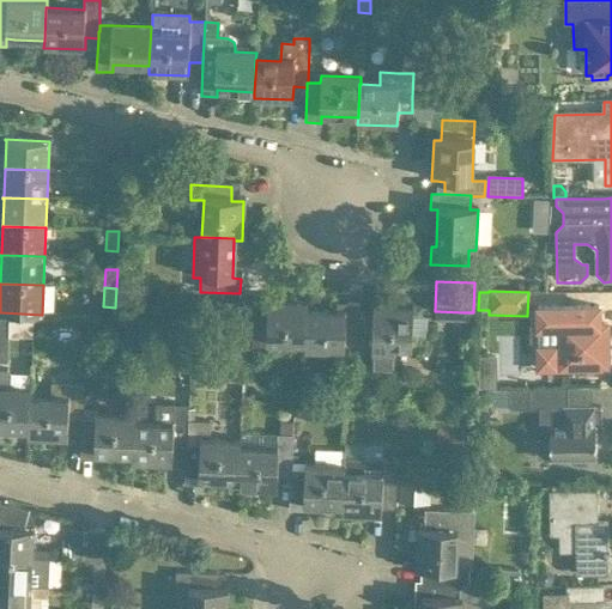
[(267,343),(304,345),(306,345),(306,311),(307,312),(307,304),(267,303),(267,317),(253,316),(252,357),(267,357),(267,343)]
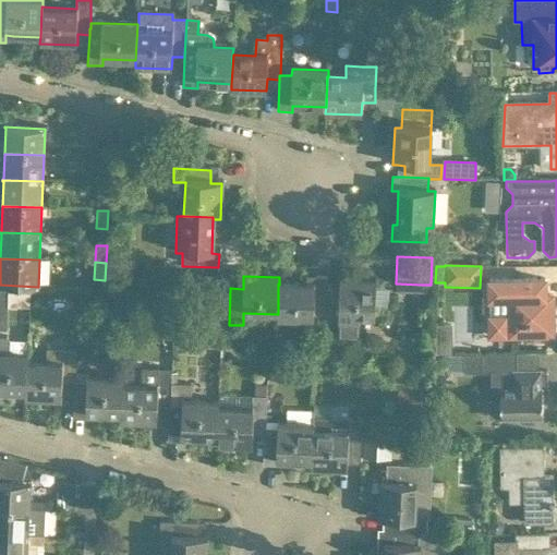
[(313,316),(325,316),(326,316),(327,291),(327,279),(313,278),(313,285),(279,285),(278,284),(278,314),(277,314),(276,322),(313,323),(313,316)]
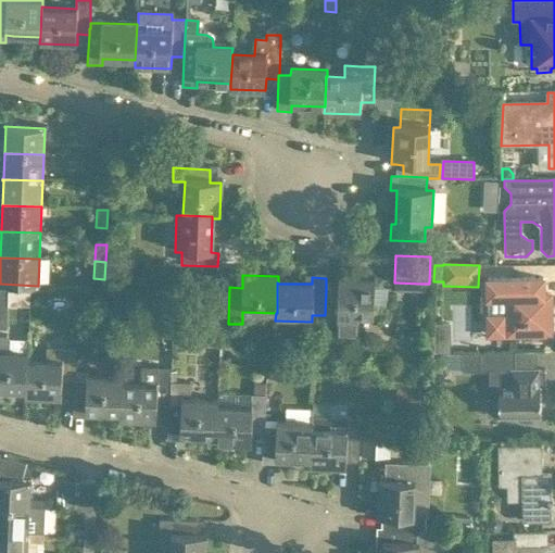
[(325,315),(324,315),(323,327),(338,328),(338,339),(355,340),(356,315),(374,316),(375,279),(338,278),(338,290),(326,290),(325,315)]
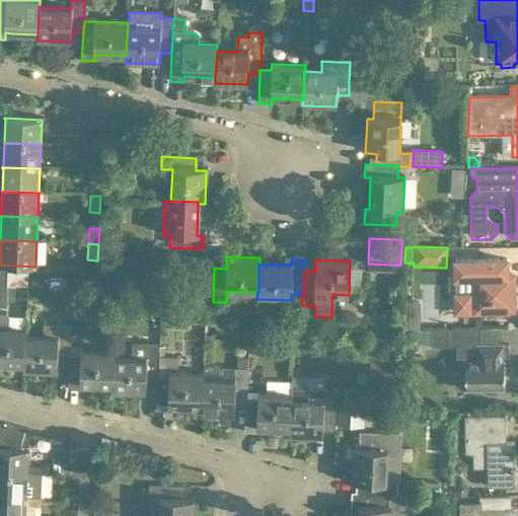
[(495,313),(495,318),(508,318),(508,313),(514,313),(514,276),(507,276),(507,261),(454,262),(454,279),(472,278),(473,296),(455,297),(455,314),(495,313)]
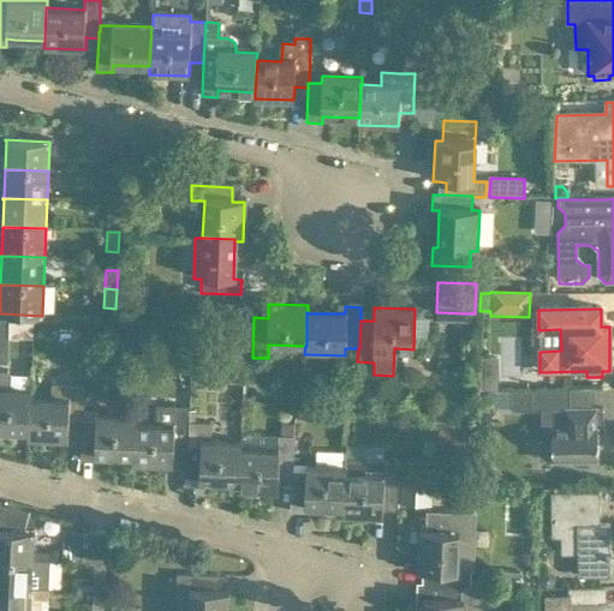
[(0,430),(29,432),(30,402),(30,391),(10,391),(11,376),(7,372),(0,371),(0,430)]
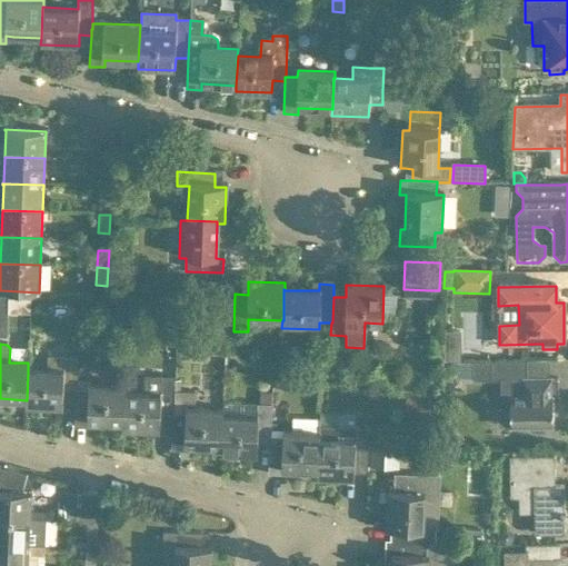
[(27,400),(26,407),(63,409),(65,397),(75,397),(75,393),(76,393),(78,361),(78,358),(46,357),(46,373),(28,373),(27,400)]
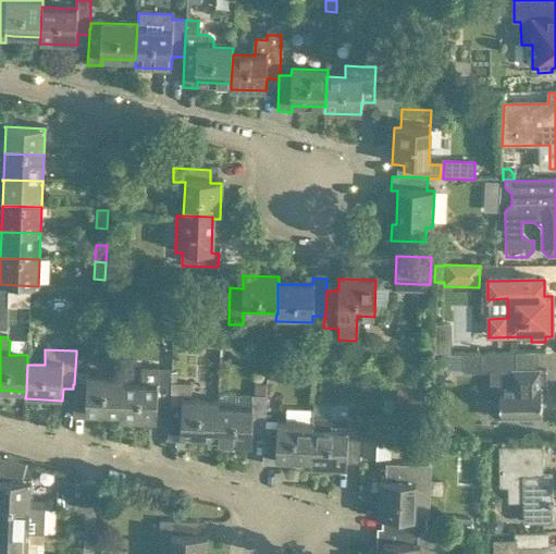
[(515,372),(515,355),(462,355),(462,357),(462,372),(462,373),(490,373),(490,401),(498,401),(499,418),(515,418),(520,423),(532,423),(538,418),(541,418),(541,399),(546,399),(545,371),(515,372)]
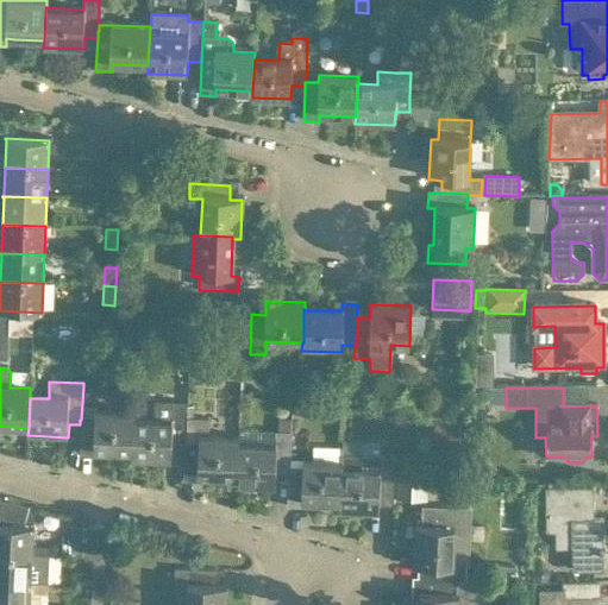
[(506,390),(493,390),(493,407),(506,407),(506,390)]
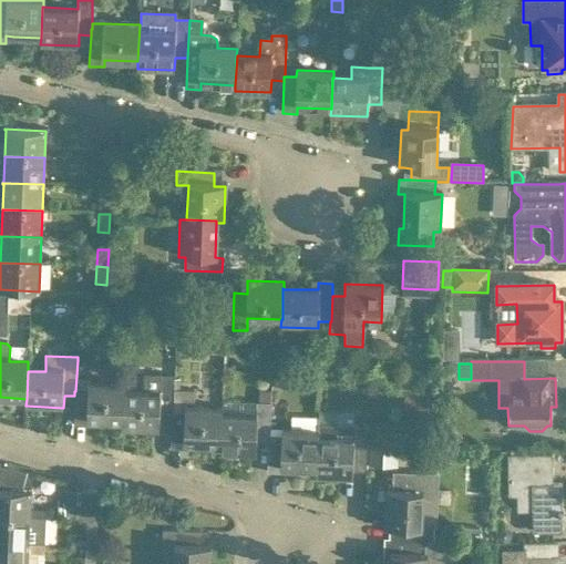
[(121,422),(121,429),(158,431),(158,419),(171,419),(171,416),(173,416),(174,391),(174,382),(174,377),(166,377),(143,376),(142,387),(125,386),(124,393),(122,393),(121,422)]
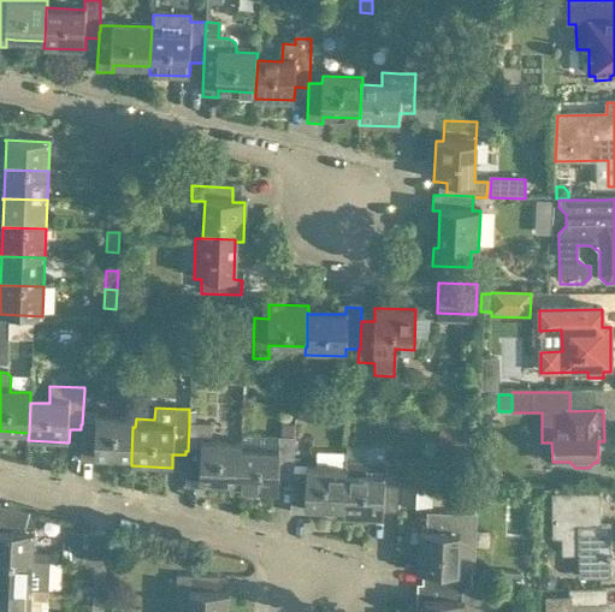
[(95,456),(131,458),(132,427),(135,427),(136,419),(95,417),(94,426),(82,425),(81,425),(81,429),(78,464),(95,464),(95,456)]
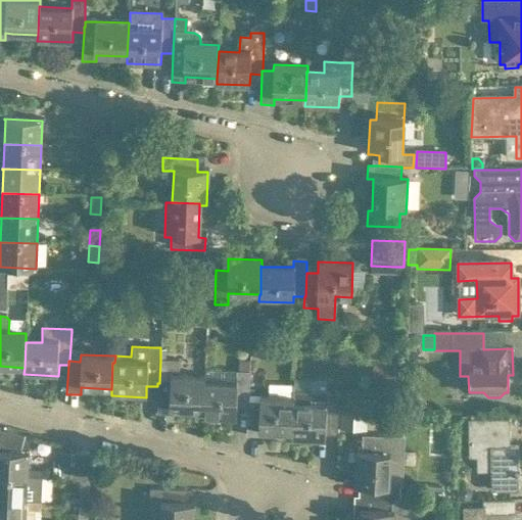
[(157,386),(156,416),(170,417),(170,410),(201,411),(203,383),(204,383),(204,377),(178,376),(179,362),(160,361),(159,383),(157,383),(157,386)]
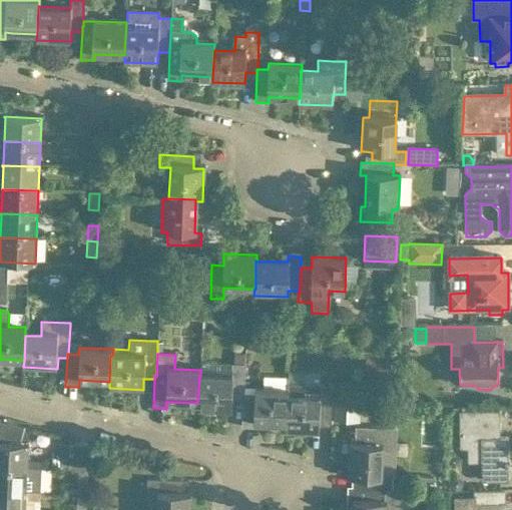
[(233,355),(233,366),(244,367),(244,356),(233,355)]
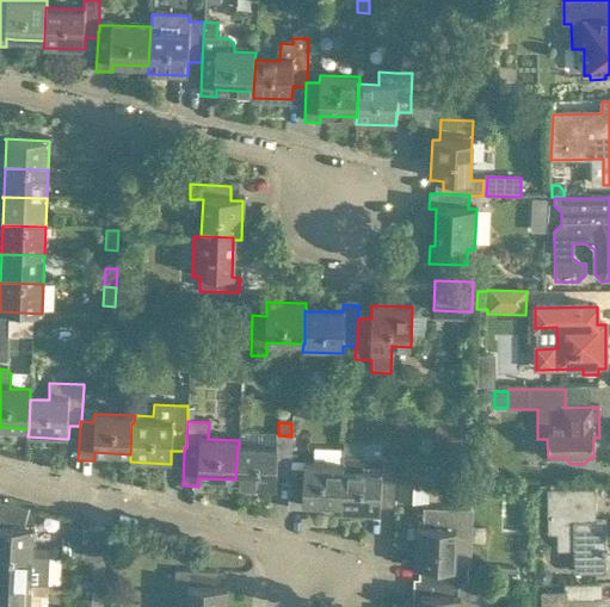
[(460,427),(435,427),(436,451),(461,450),(460,427)]
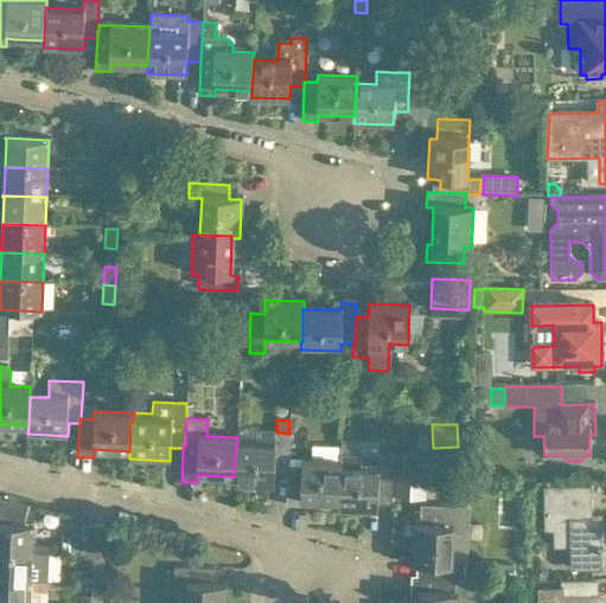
[(274,473),(287,474),(287,469),(288,469),(291,434),(289,434),(276,432),(275,432),(274,447),(237,444),(236,444),(234,476),(234,485),(274,486),(274,473)]
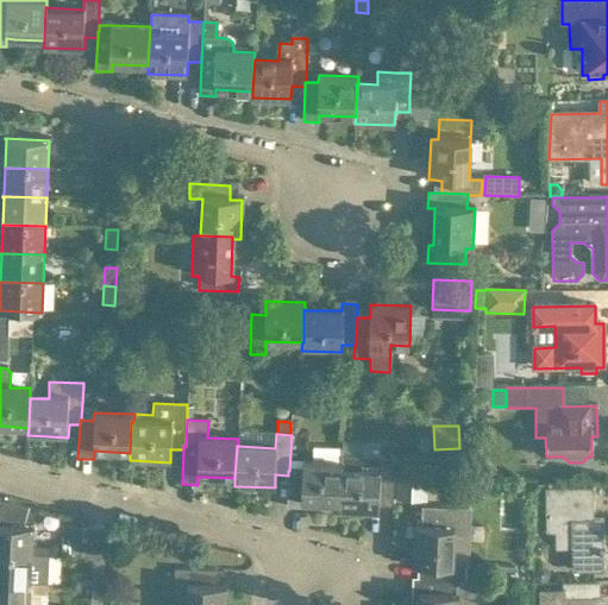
[(340,464),(339,504),(338,511),(378,514),(378,500),(393,500),(394,460),(343,458),(342,464),(340,464)]
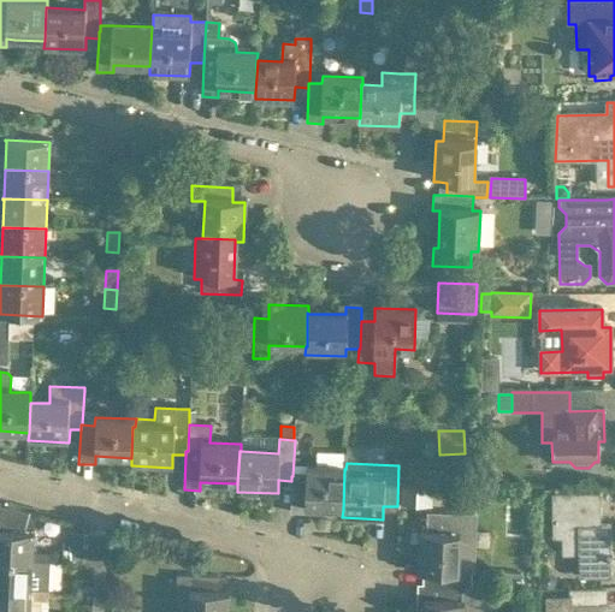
[(305,507),(343,510),(344,469),(306,468),(305,476),(293,476),(291,476),(291,481),(289,515),(305,516),(305,507)]
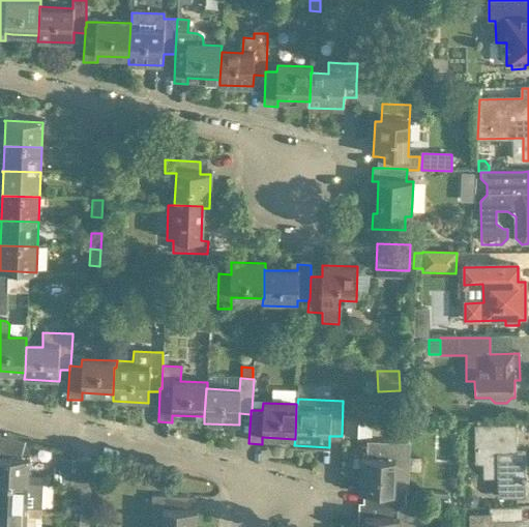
[(347,410),(345,435),(370,436),(371,412),(347,410)]
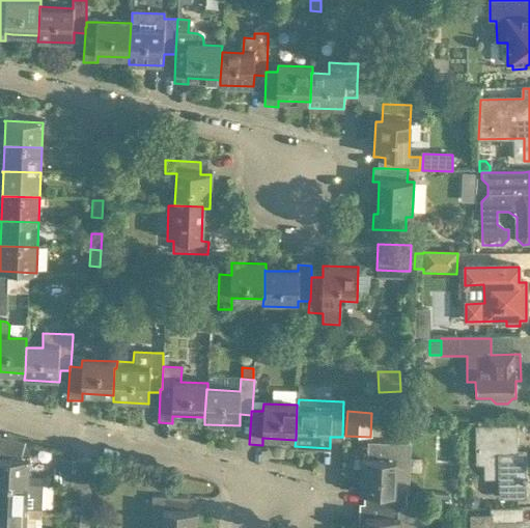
[(518,426),(496,426),(475,426),(475,466),(484,466),(484,479),(498,479),(498,499),(526,499),(526,496),(528,496),(528,478),(526,478),(526,454),(514,454),(514,448),(518,448),(518,426)]
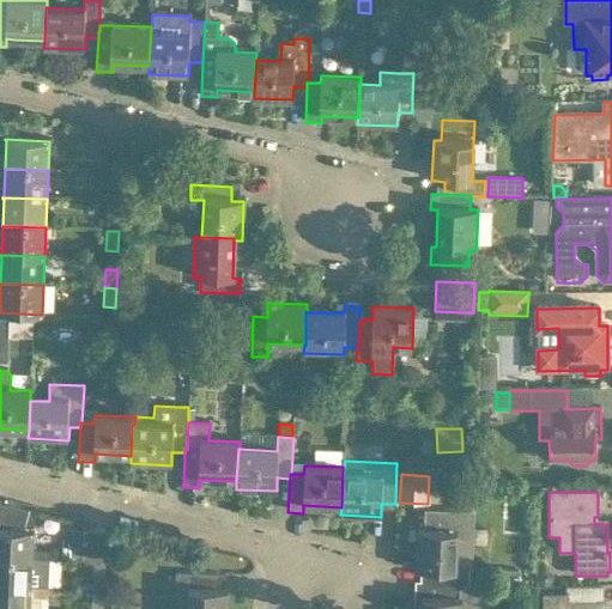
[(0,558),(32,559),(34,530),(35,512),(6,505),(5,529),(0,528),(0,558)]
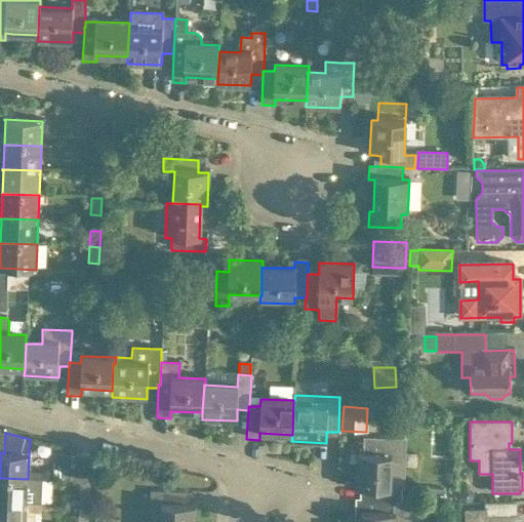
[(357,454),(356,489),(367,489),(366,500),(401,503),(401,489),(403,446),(404,440),(362,438),(362,440),(363,440),(362,454),(357,454)]
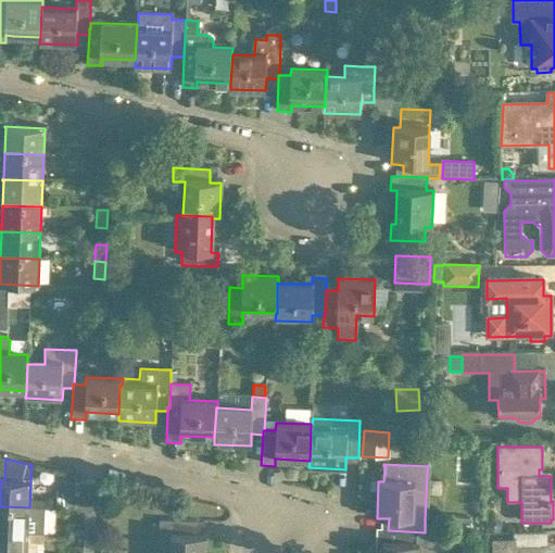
[(75,485),(74,511),(85,512),(96,512),(97,485),(83,485),(75,485)]
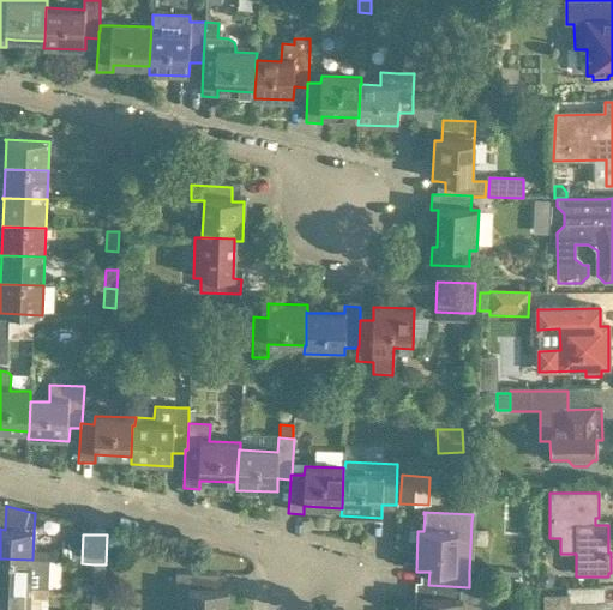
[(48,591),(50,561),(32,560),(0,559),(0,587),(44,590),(48,591)]
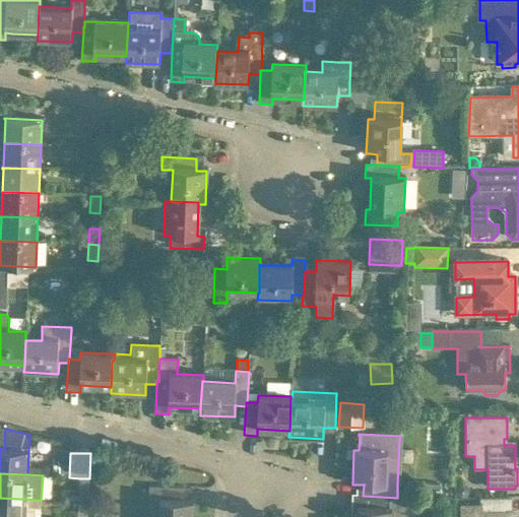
[(79,478),(78,502),(88,502),(89,478),(79,478)]
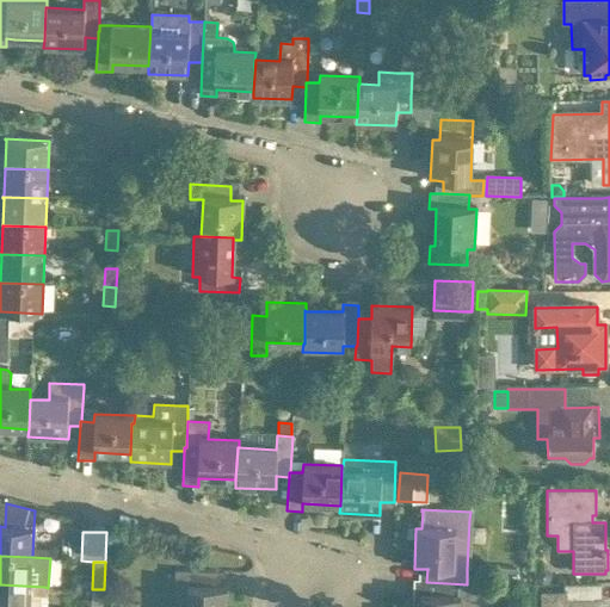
[(537,573),(535,581),(540,587),(549,584),(552,576),(546,570),(537,573)]
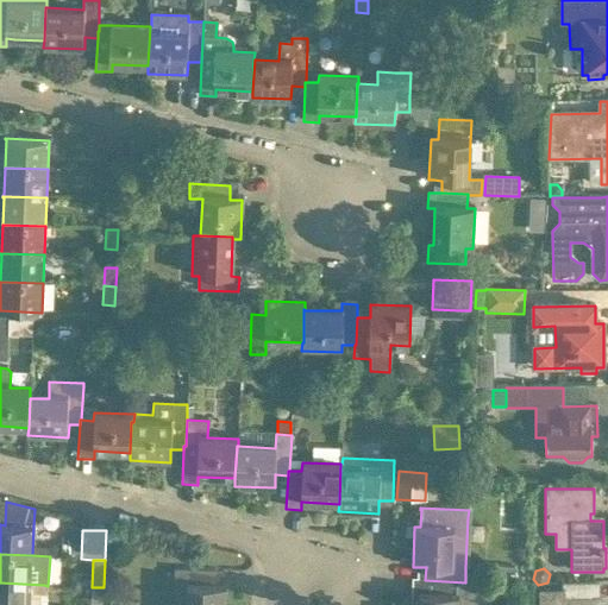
[(187,587),(186,604),(225,604),(227,588),(213,587),(214,573),(175,572),(174,587),(187,587)]
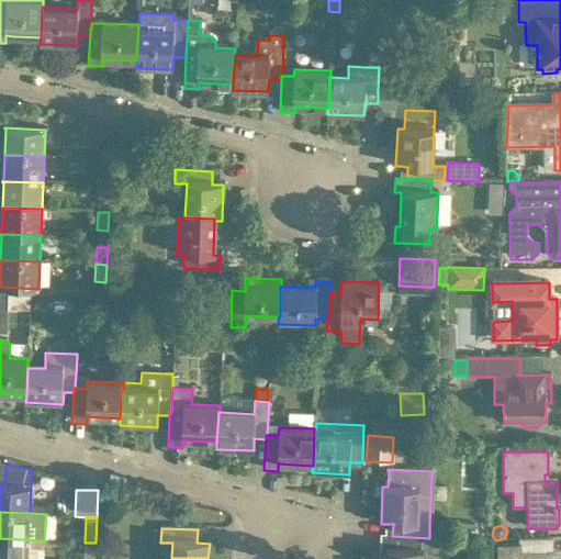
[(429,538),(392,536),(380,536),(380,550),(385,551),(384,558),(423,558),(446,558),(447,539),(429,538)]
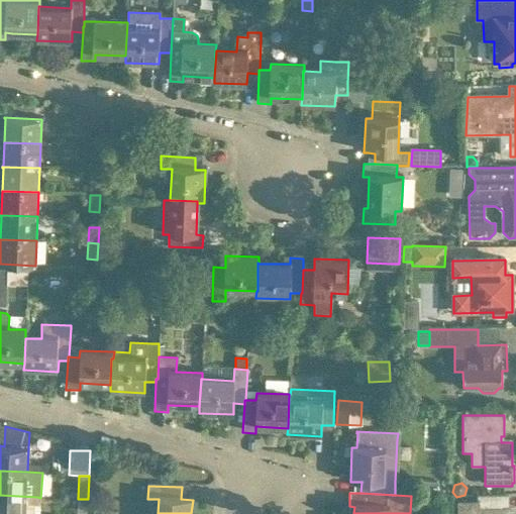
[(37,513),(38,506),(39,506),(40,498),(37,497),(0,495),(0,513),(37,513)]
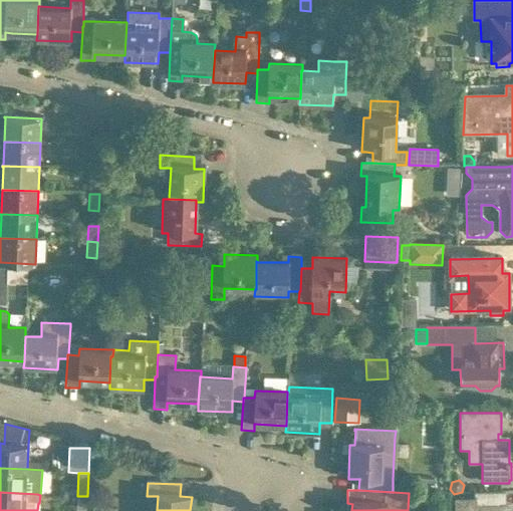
[(511,510),(511,507),(506,507),(506,493),(474,493),(474,501),(457,501),(456,510),(511,510)]
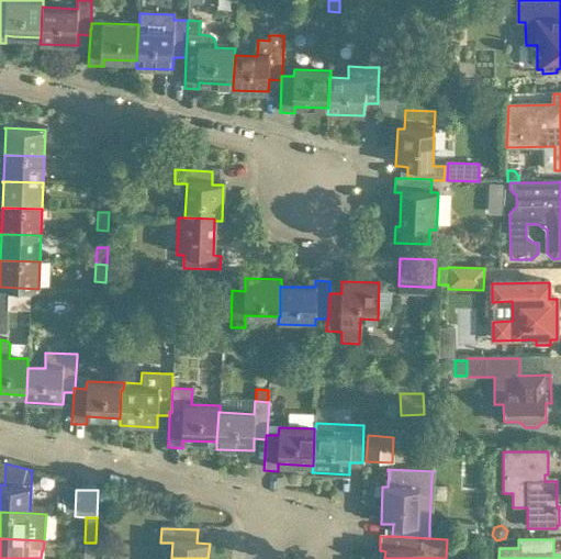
[(85,543),(82,558),(93,558),(96,543),(85,543)]
